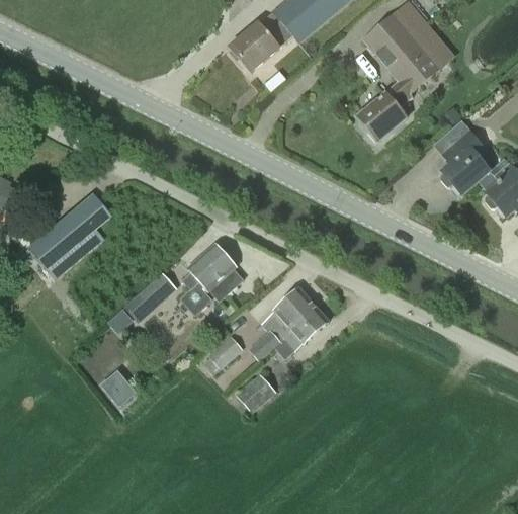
[(298,44),(349,0),(286,0),(271,13),(272,14),(258,26),(257,25),(230,48),(251,72),(278,49),(277,48),(292,35),(298,44)]
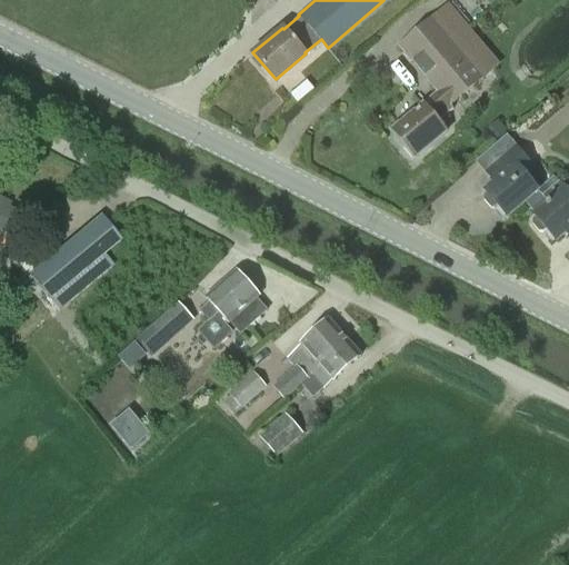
[(453,107),(449,102),(483,75),(432,15),(399,42),(439,90),(393,128),(406,142),(403,145),(411,155),(413,152),(416,155),(446,130),(438,120),(453,107)]
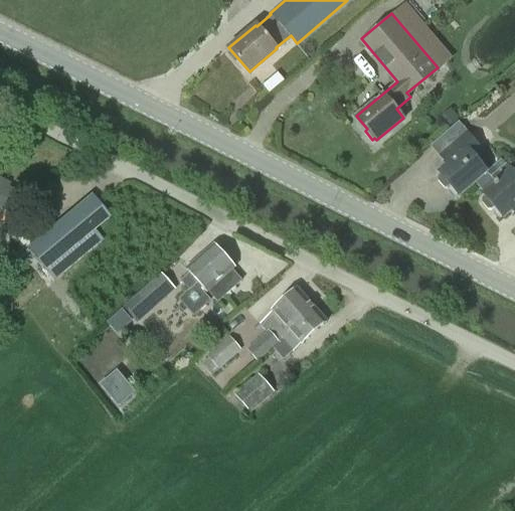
[(451,106),(439,115),(447,125),(459,116),(451,106)]
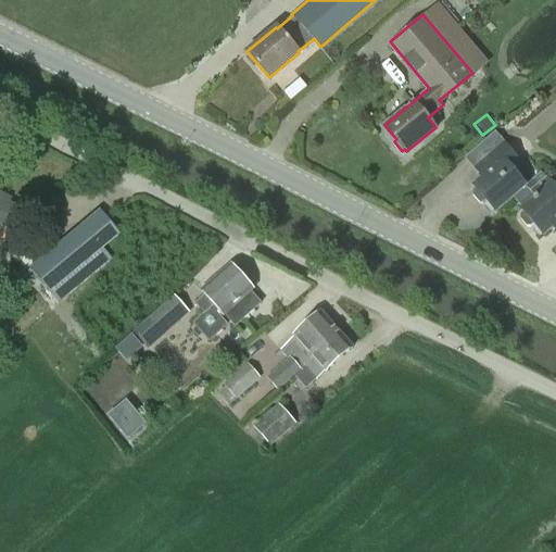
[(484,176),(475,185),(476,186),(472,189),(472,192),(479,201),(483,201),(487,198),(496,210),(513,195),(523,207),(534,196),(525,185),(526,184),(513,168),(521,161),(503,140),(475,165),(484,176)]
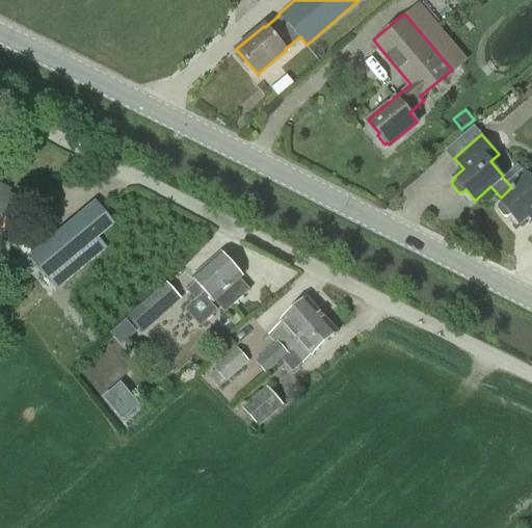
[(531,179),(527,174),(511,187),(501,198),(499,199),(500,200),(498,203),(497,207),(503,214),(507,214),(510,212),(521,222),(529,215),(531,217),(531,179)]
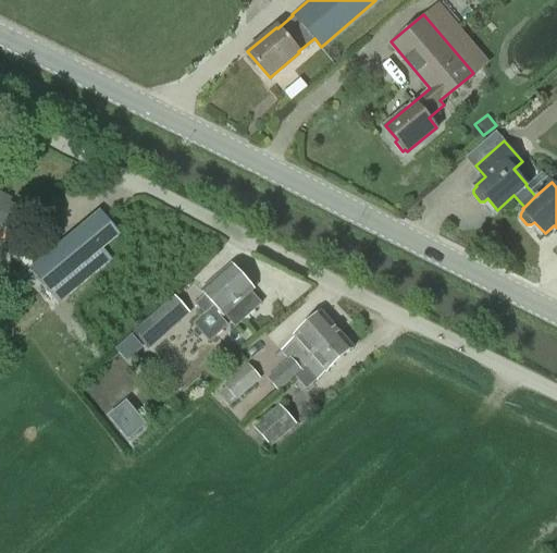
[(0,228),(10,233),(23,208),(0,196),(0,228)]
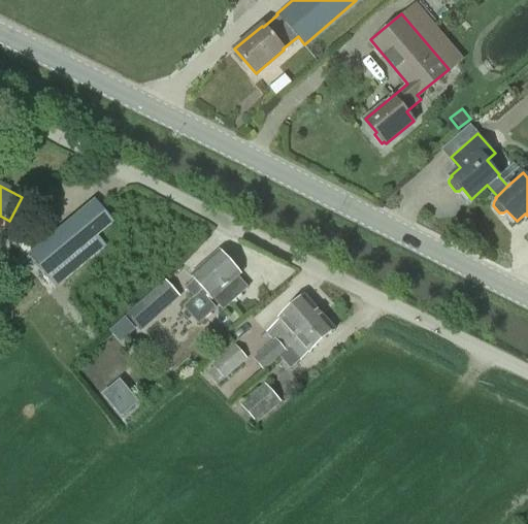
[(104,244),(95,234),(108,223),(109,224),(111,222),(92,198),(90,199),(91,200),(61,225),(60,224),(58,226),(59,226),(27,253),(54,285),(83,260),(84,262),(104,244)]
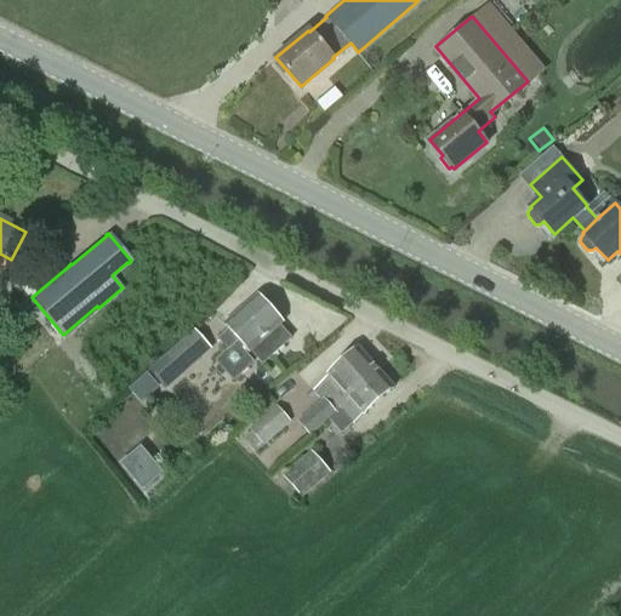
[(228,370),(241,371),(257,357),(262,361),(290,336),(279,324),(283,320),(258,292),(224,323),(228,328),(218,337),(228,348),(222,353),(222,364),(228,370)]
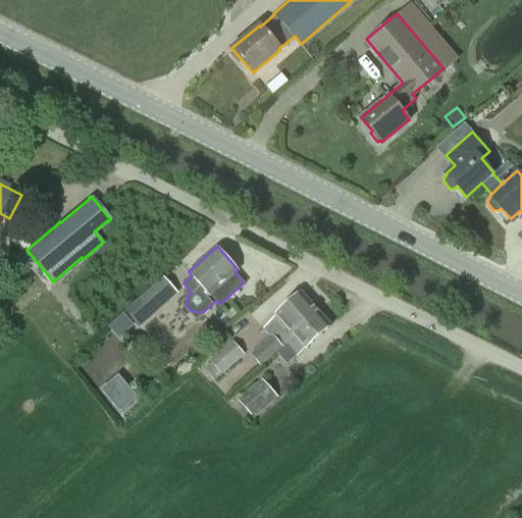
[(141,298),(142,299),(136,304),(145,315),(151,309),(152,310),(175,288),(165,275),(141,298)]
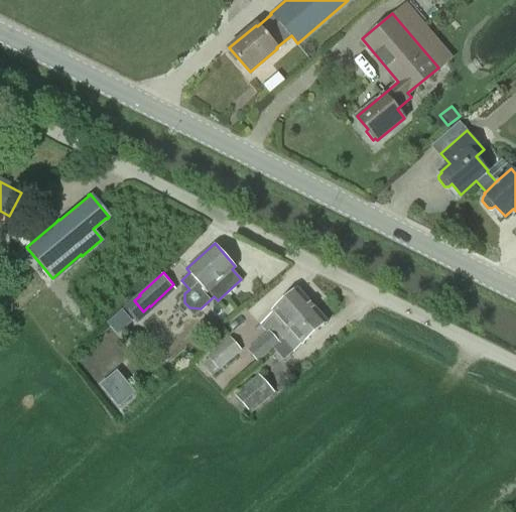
[(300,320),(315,307),(298,288),(273,310),(274,310),(261,322),(269,331),(248,350),(257,361),(272,348),(271,347),(289,330),(286,327),(298,316),(300,320)]
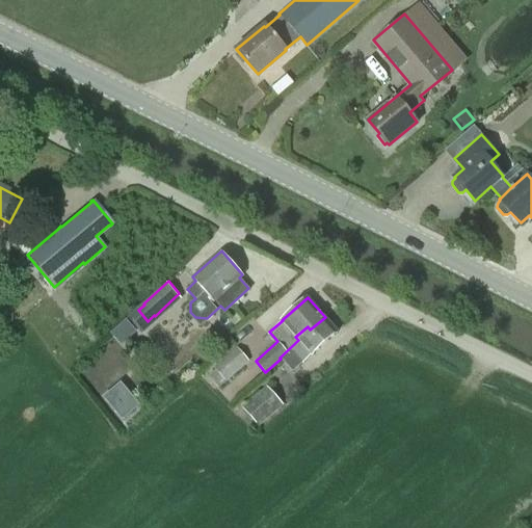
[(337,332),(325,317),(310,330),(308,326),(295,337),(298,340),(280,358),(281,359),(288,366),(293,361),(298,367),(337,332)]
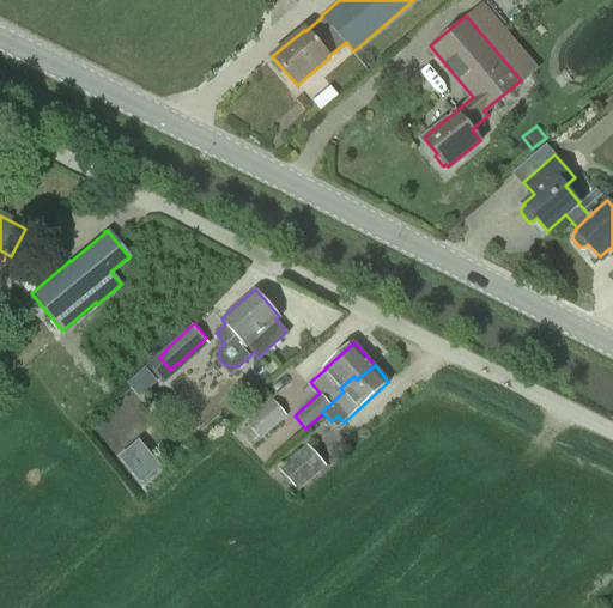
[(273,396),(246,420),(247,423),(240,430),(250,443),(259,437),(260,438),(287,414),(273,396)]
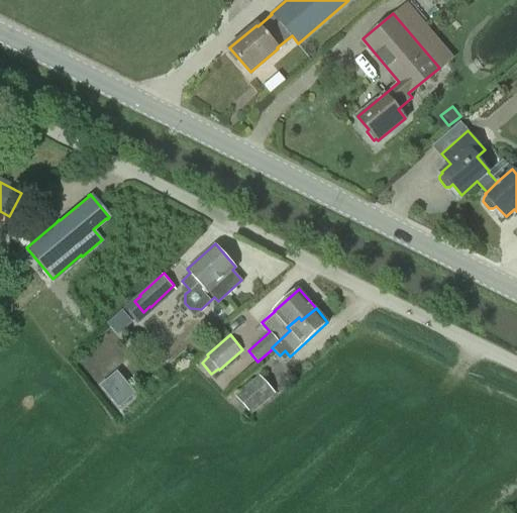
[(99,385),(118,407),(135,392),(117,370),(99,385)]
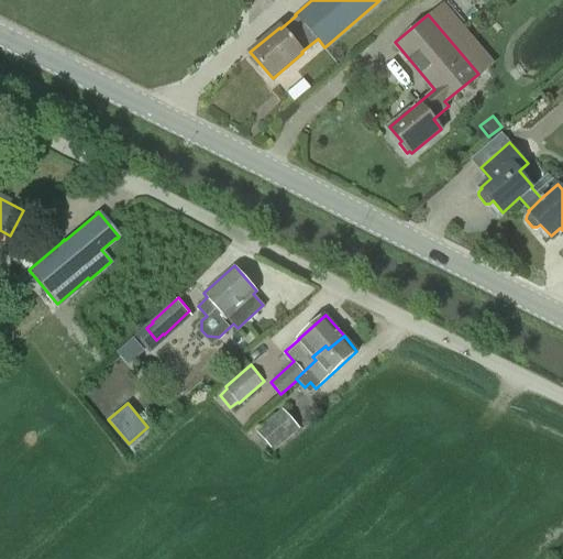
[(274,451),(299,429),(282,410),(257,433),(274,451)]
